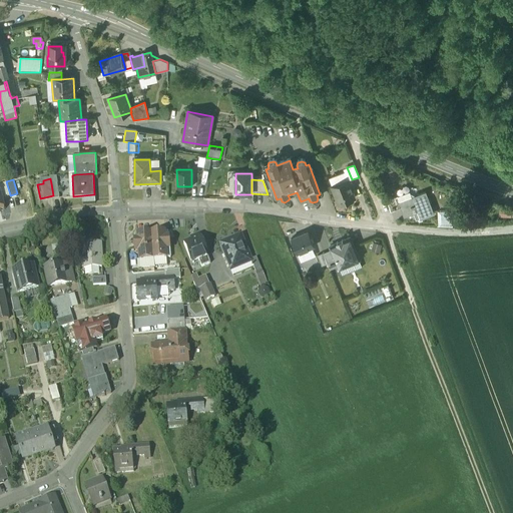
[(350,180),(332,187),(339,205),(355,199),(352,192),(354,192),(350,180)]
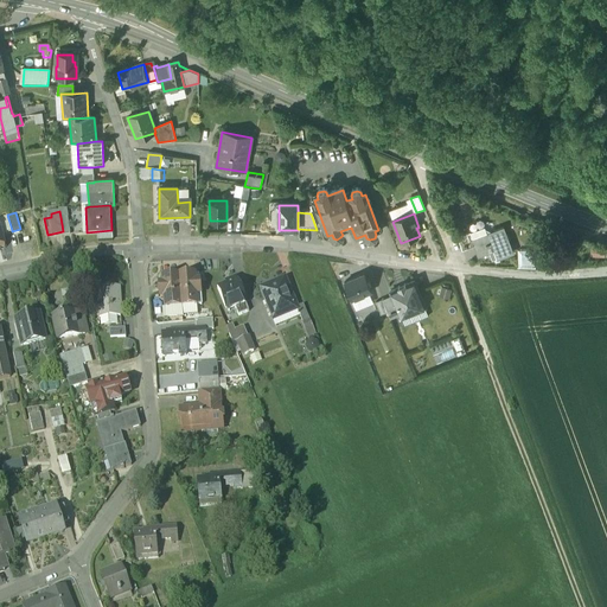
[(0,216),(0,227),(1,232),(12,230),(7,215),(0,216)]
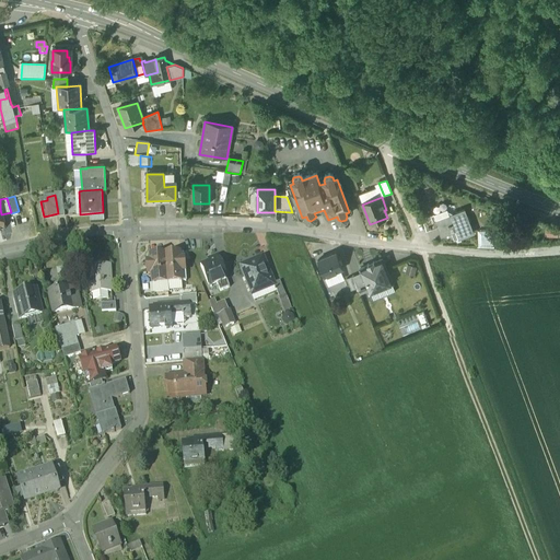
[(62,199),(56,200),(58,213),(65,212),(62,199)]
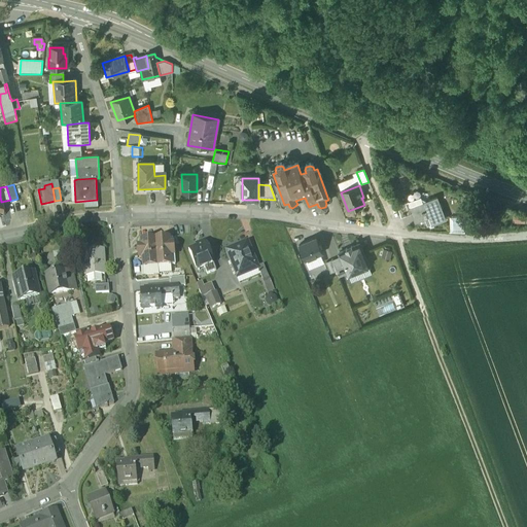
[(417,192),(406,198),(408,203),(409,203),(411,209),(429,202),(427,195),(417,192)]
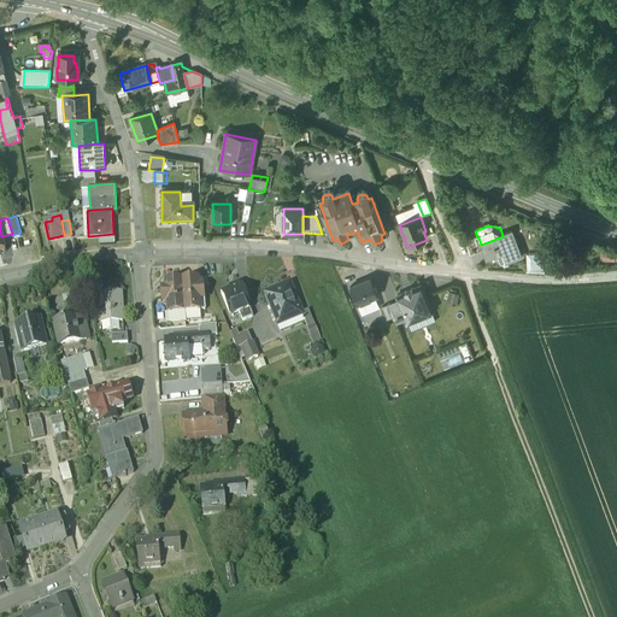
[(503,236),(481,245),(483,252),(487,260),(503,254),(506,263),(521,258),(511,233),(503,236)]
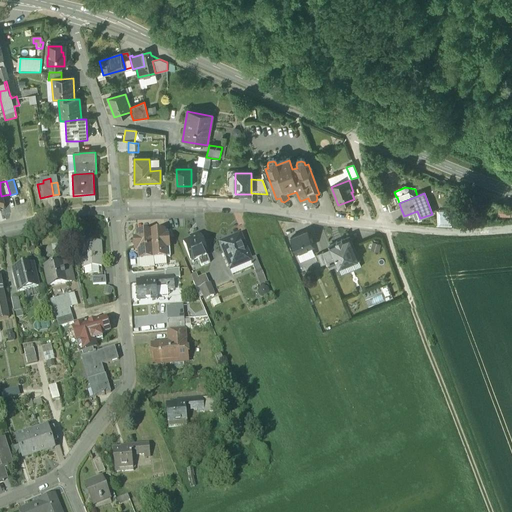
[(396,197),(386,201),(390,213),(401,209),(399,203),(397,197),(396,197)]
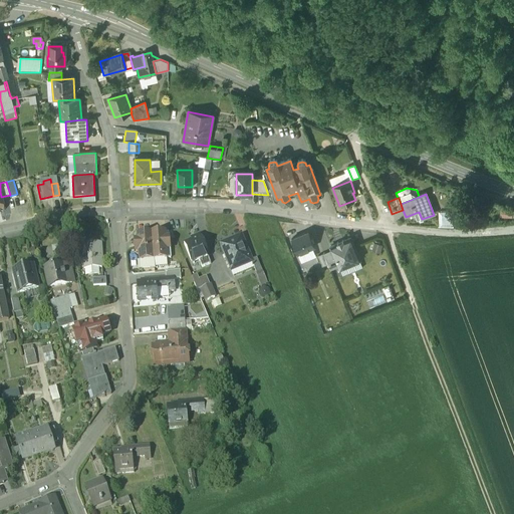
[(502,218),(512,218),(512,210),(502,210),(502,218)]
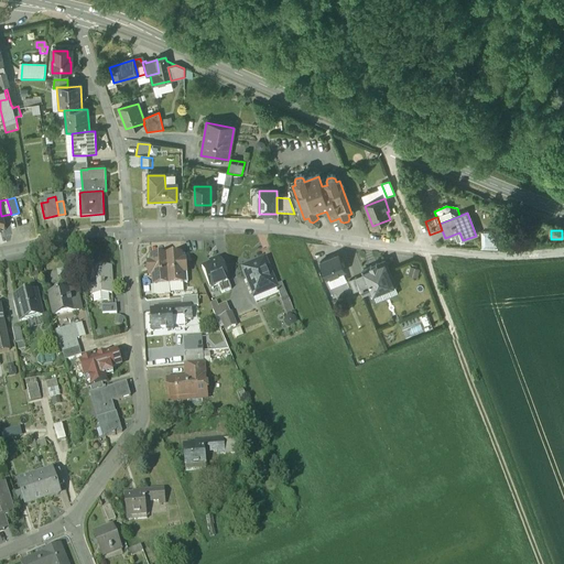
[(481,250),(498,250),(498,234),(481,234),(481,250)]
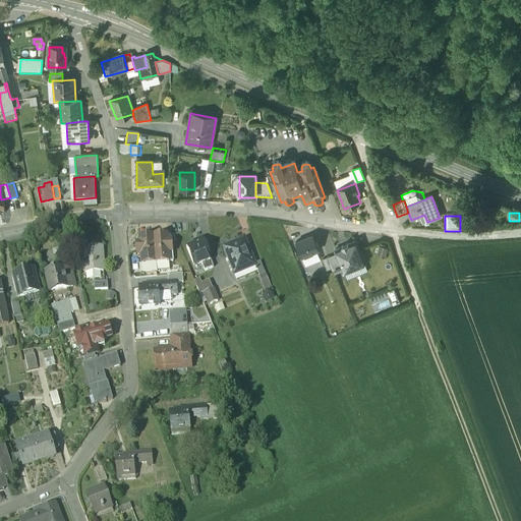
[(167,234),(153,235),(156,262),(169,261),(168,250),(172,249),(171,239),(167,239),(167,234)]
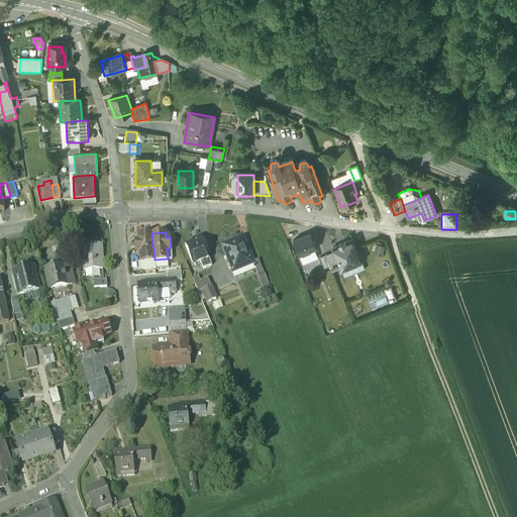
[(151,233),(137,235),(138,240),(134,240),(135,251),(139,250),(140,261),(154,260),(151,233)]
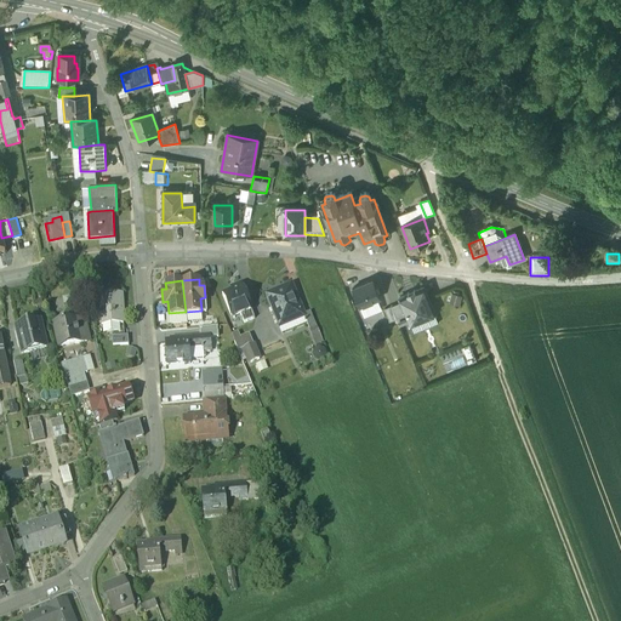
[(374,283),(352,291),(359,308),(380,300),(374,283)]
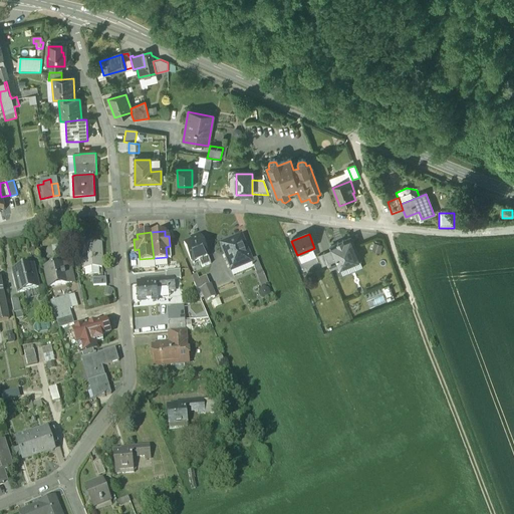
[(20,235),(14,236),(17,247),(23,246),(20,235)]
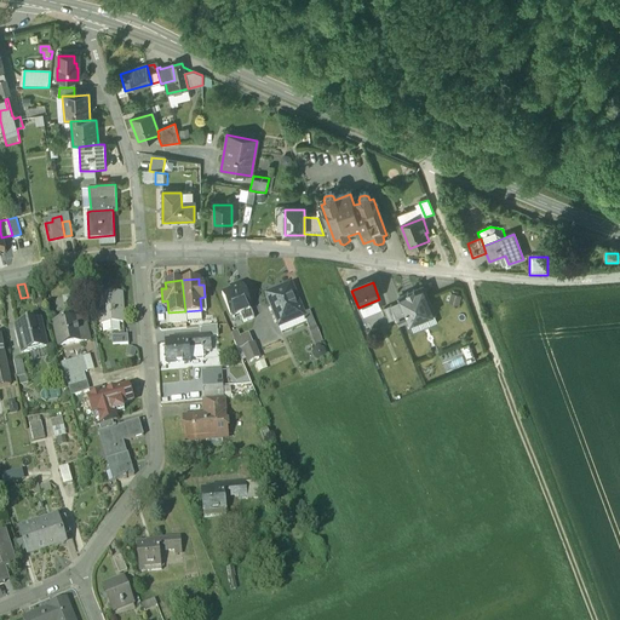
[(291,283),(267,293),(277,321),(287,317),(288,321),(304,315),(303,313),(291,283)]
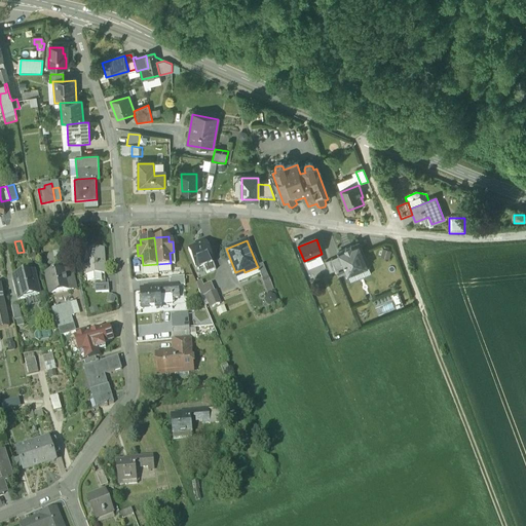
[(205,241),(189,249),(195,265),(213,259),(205,241)]
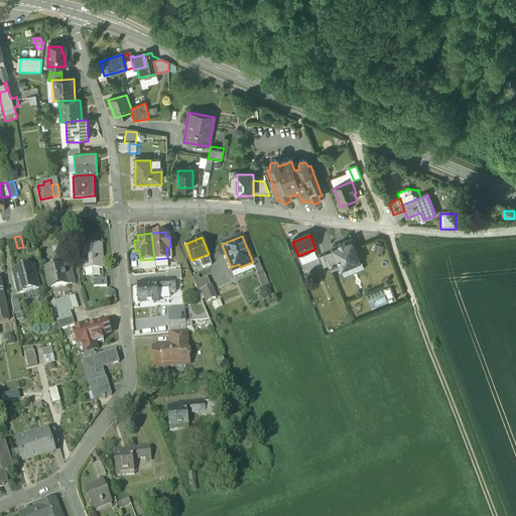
[(361,263),(352,241),(345,244),(345,243),(338,246),(339,247),(332,250),(333,253),(340,270),(341,272),(347,269),(346,268),(348,266),(352,264),(355,265),(355,266),(361,263)]
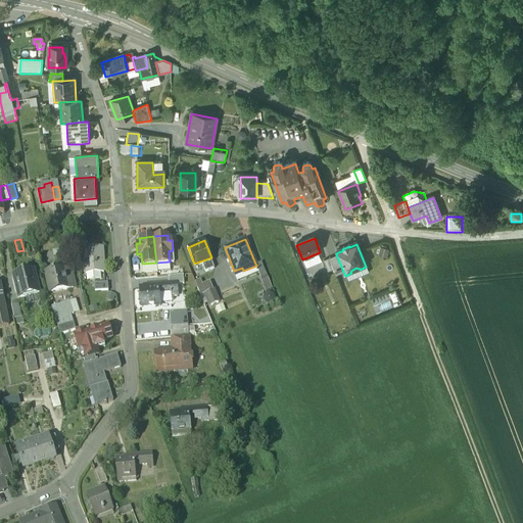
[(102,246),(84,247),(86,271),(104,270),(102,246)]
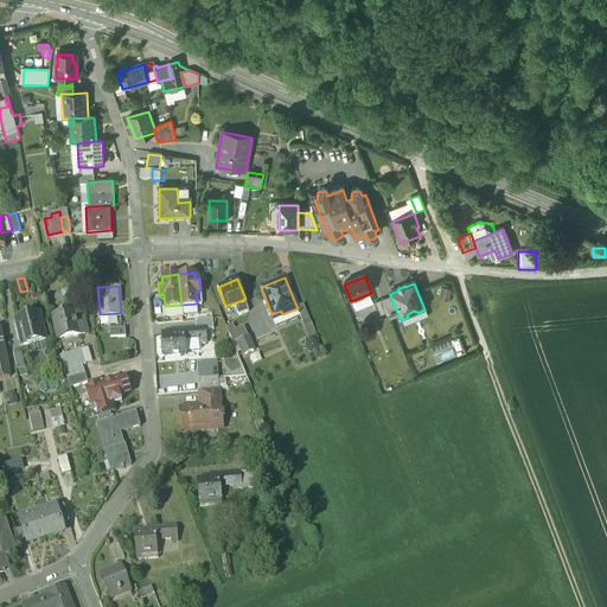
[(391,298),(382,302),(387,315),(390,321),(400,318),(391,298)]
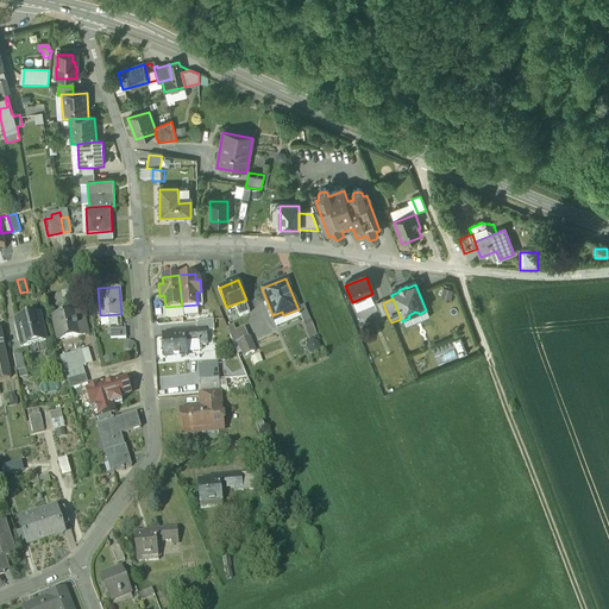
[(383,303),(376,306),(382,319),(388,316),(383,303)]
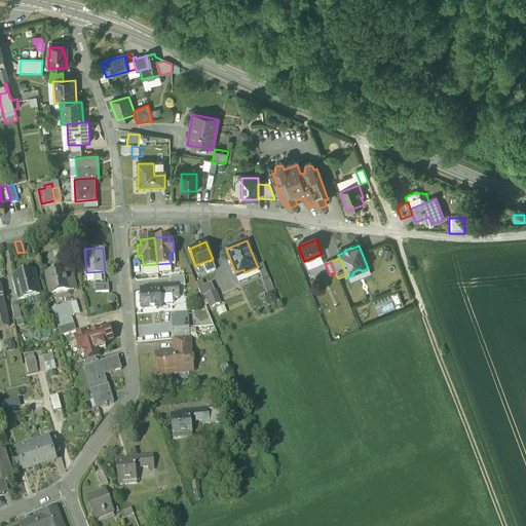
[(171,263),(157,264),(158,272),(171,271),(171,263)]
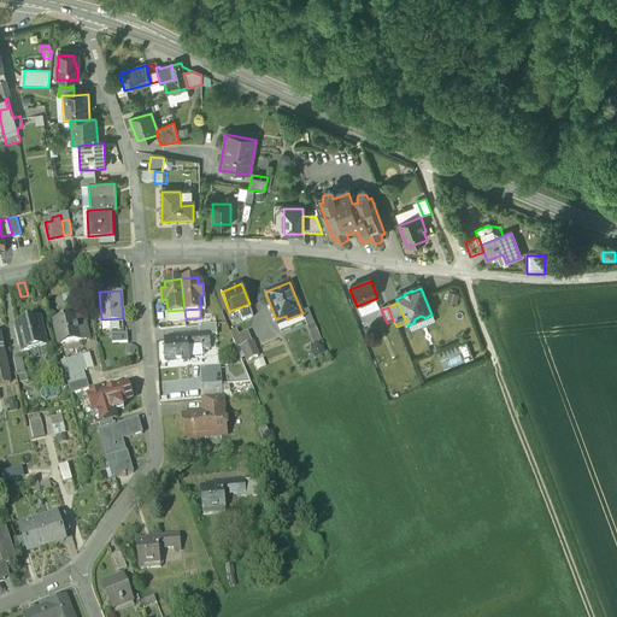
[(309,309),(301,311),(303,313),(305,319),(307,327),(315,323),(309,309)]
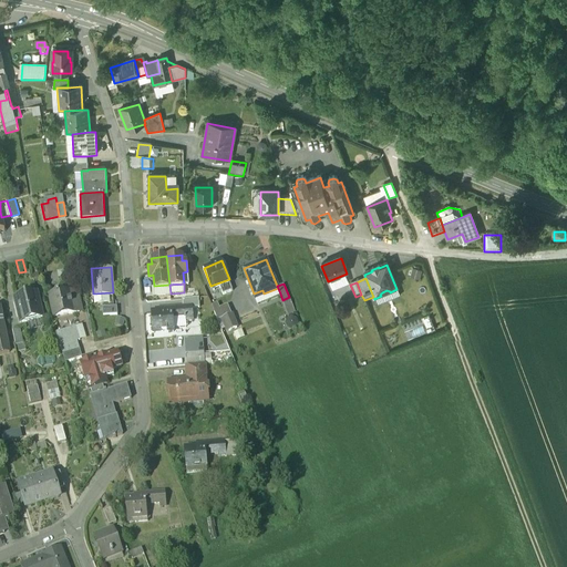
[(278,288),(264,294),(263,290),(254,294),(258,302),(280,294),(278,288)]
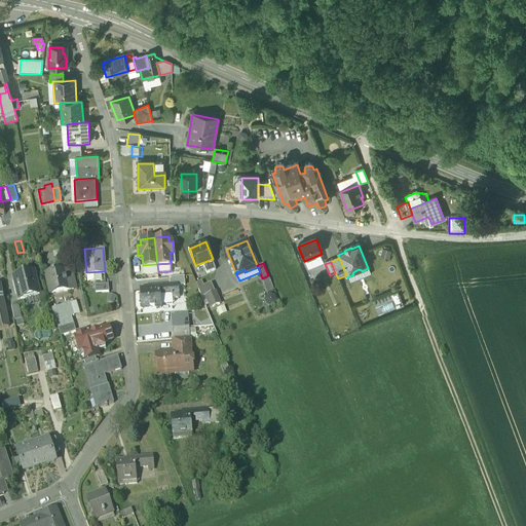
[(34,269),(13,274),(20,297),(39,292),(34,269)]
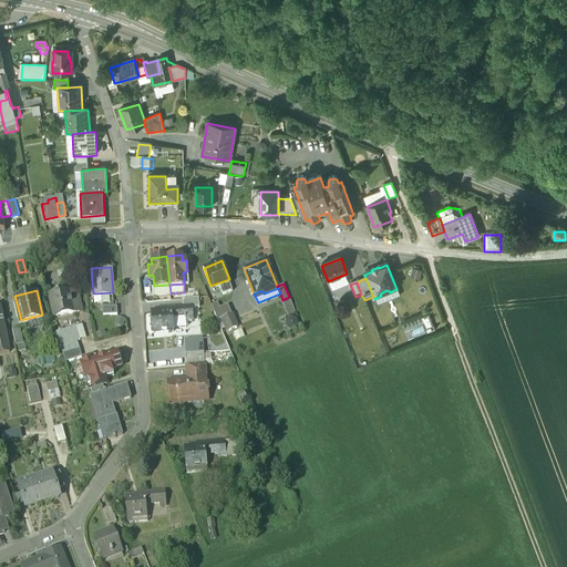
[(70,290),(50,295),(53,315),(73,310),(71,297),(70,290)]
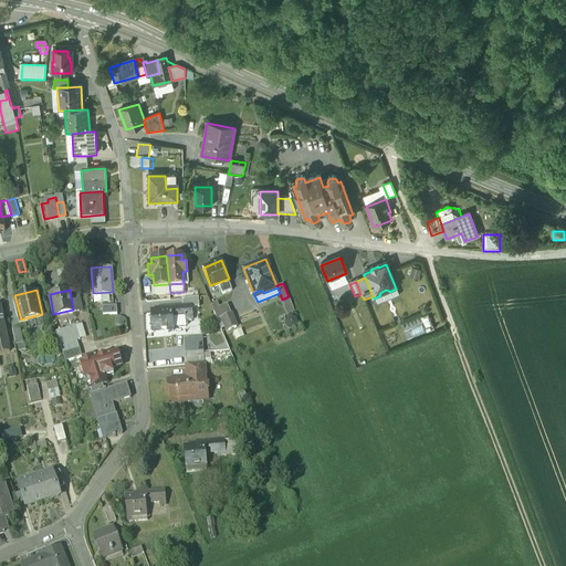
[(228,304),(213,310),(217,318),(222,316),(222,315),(231,313),(228,304)]
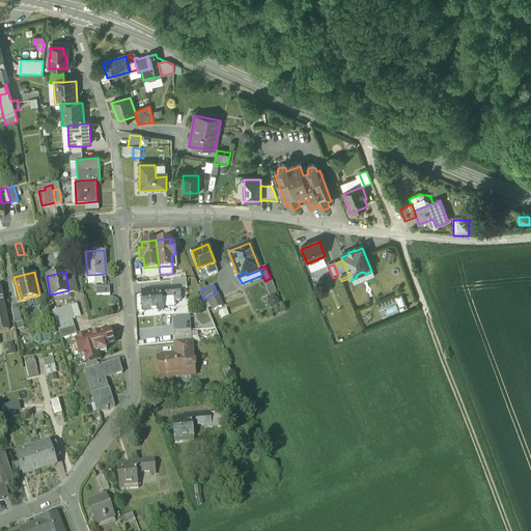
[(178,287),(161,288),(162,298),(173,297),(174,300),(179,299),(178,287)]
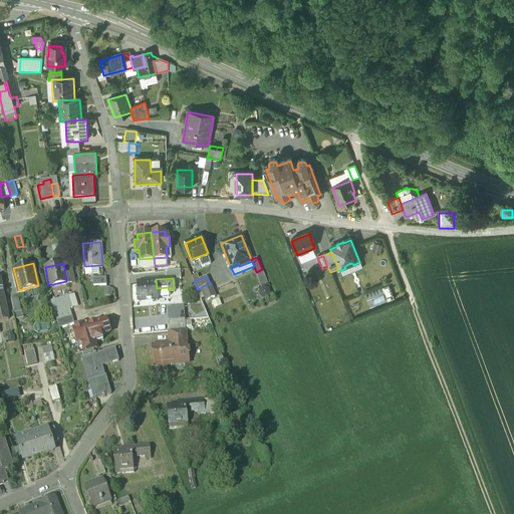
[(150,281),(138,282),(139,301),(157,299),(157,288),(156,279),(150,280),(150,281)]
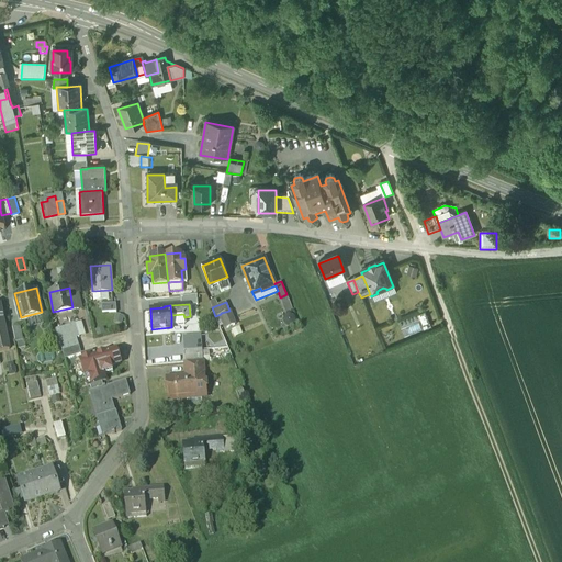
[(229,311),(221,313),(221,314),(226,327),(235,323),(229,311)]
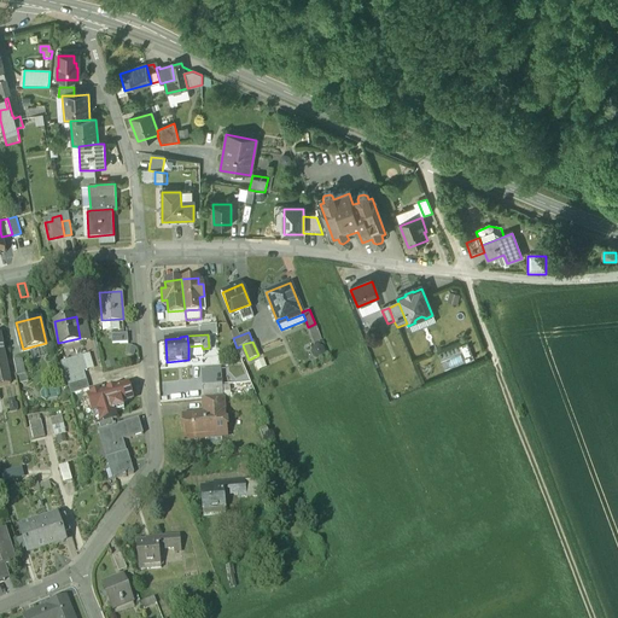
[(5,353),(0,353),(0,383),(10,382),(5,353)]
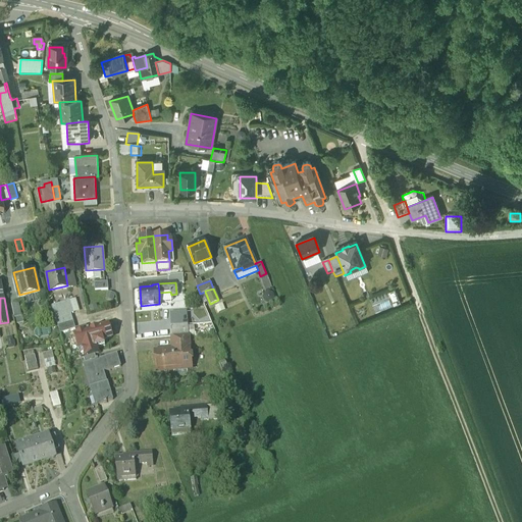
[(21,314),(17,299),(11,301),(14,316),(21,314)]
